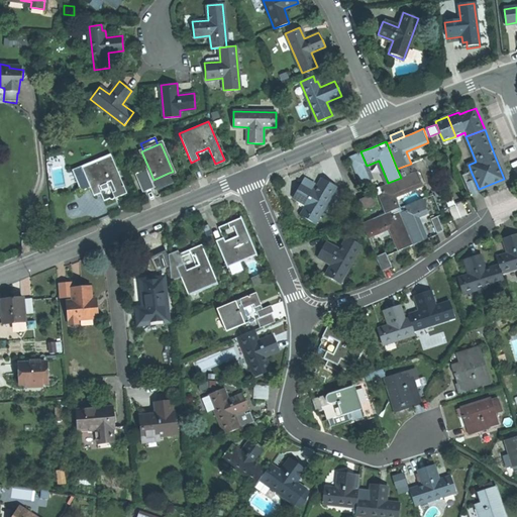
[(367,166),(360,151),(350,157),(362,184),(372,180),(367,166)]
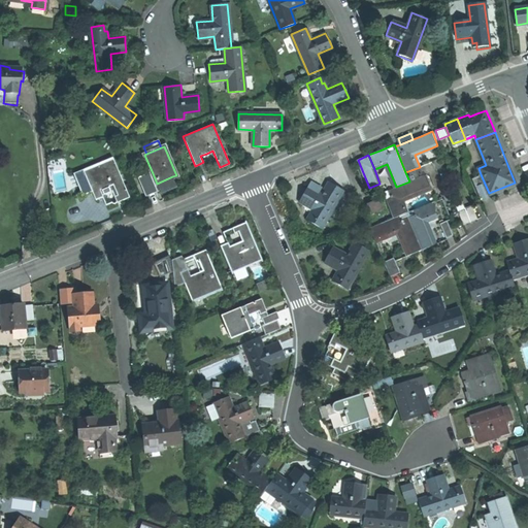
[(129,197),(112,157),(84,170),(90,185),(93,192),(96,200),(103,196),(100,190),(106,188),(112,185),(118,195),(120,199),(120,201),(129,197)]
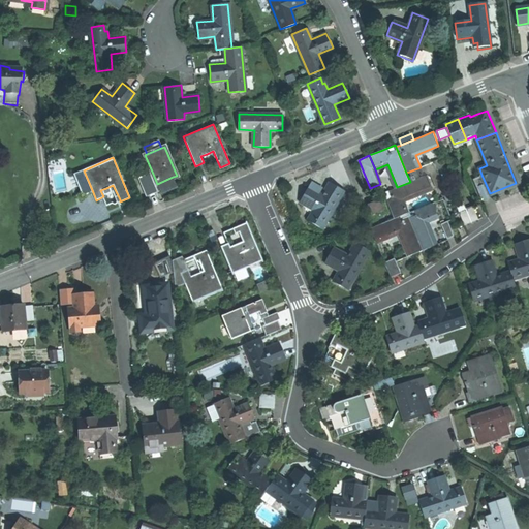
[(352,186),(344,166),(331,172),(333,178),(331,182),(344,189),(352,186)]
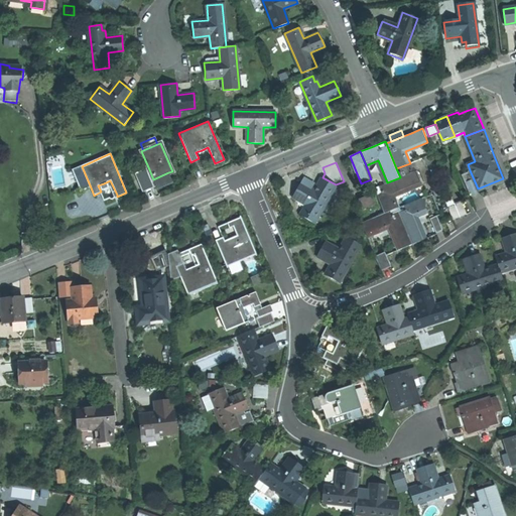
[(88,180),(82,166),(72,170),(75,176),(79,184),(88,180)]
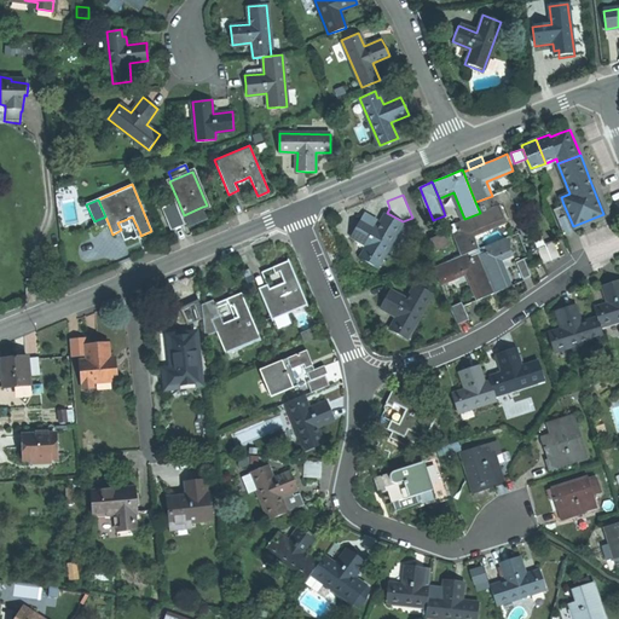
[(519,217),(513,200),(504,203),(512,220),(519,217)]
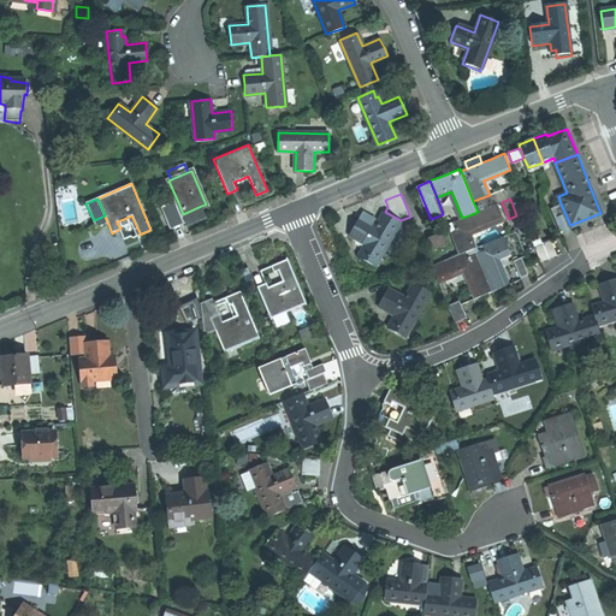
[(183,214),(178,202),(173,205),(178,217),(183,214)]
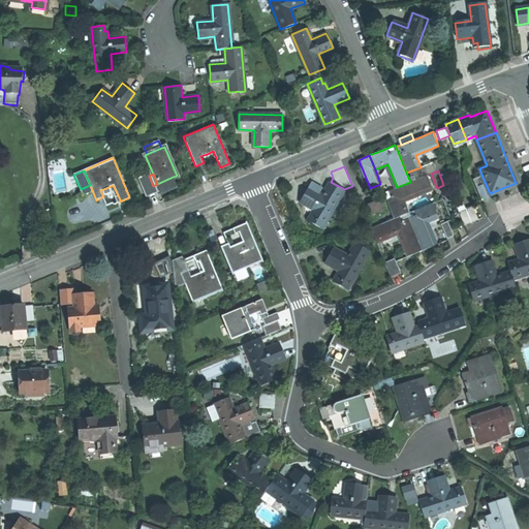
[(434,188),(428,175),(410,182),(397,187),(390,190),(392,197),(386,200),(394,218),(400,216),(406,213),(408,213),(403,200),(425,191),(434,188)]
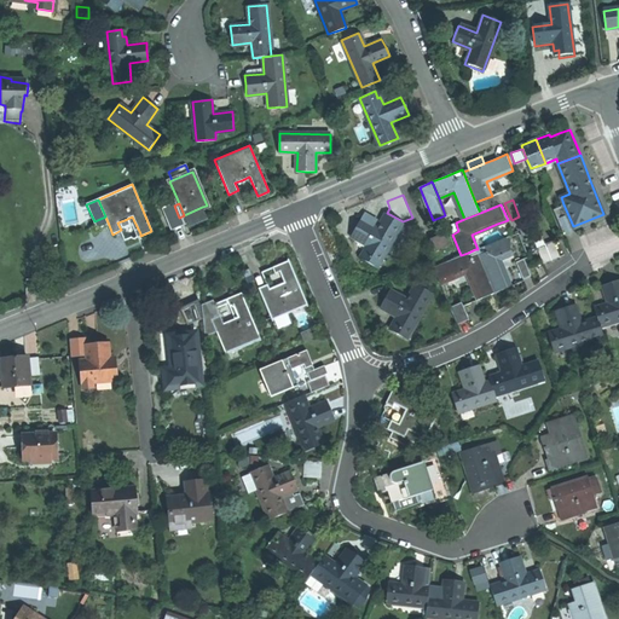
[(553,208),(562,231),(573,226),(563,204),(553,208)]
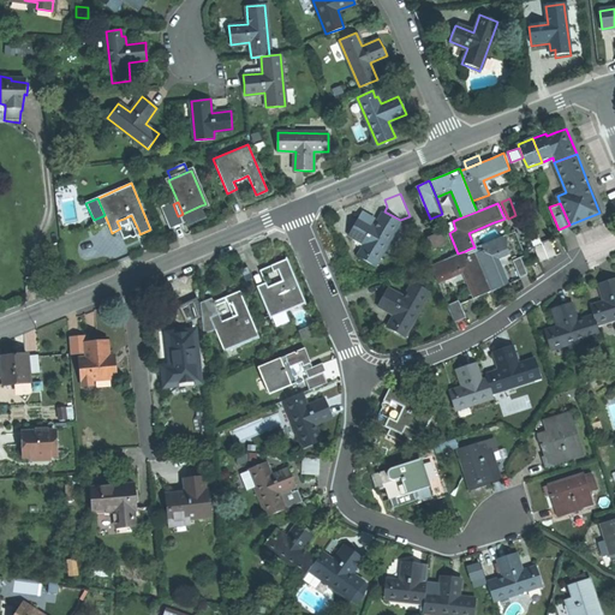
[(178,216),(173,204),(163,208),(172,226),(180,222),(178,216)]
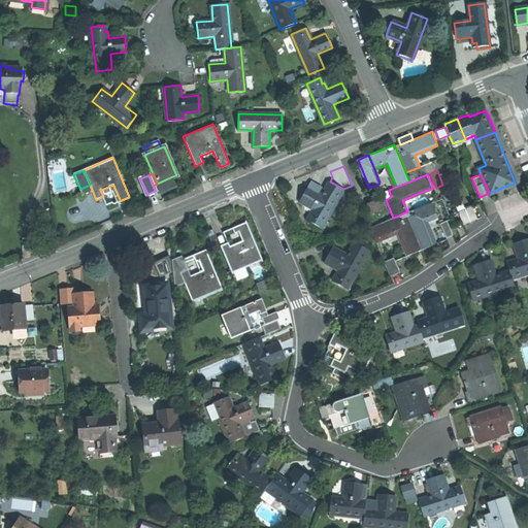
[(172,176),(157,184),(160,192),(169,188),(176,185),(172,176)]
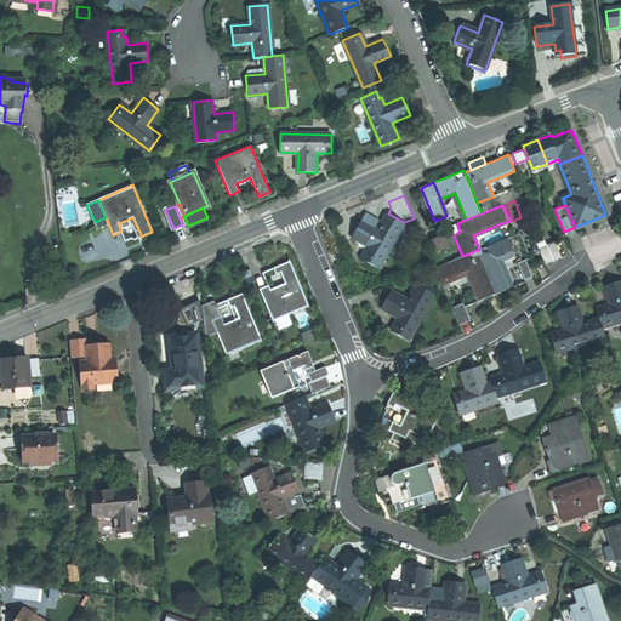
[(404,222),(388,214),(380,229),(363,220),(358,228),(353,237),(369,246),(365,252),(369,254),(365,260),(379,268),(404,222)]
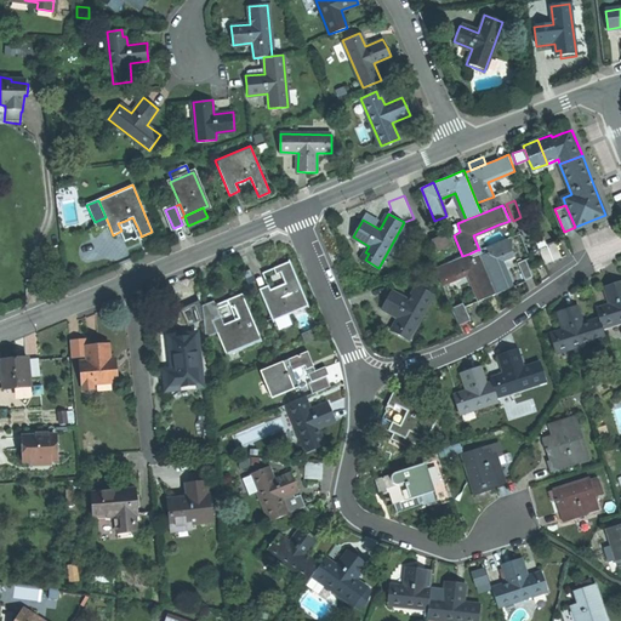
[(106,217),(95,222),(98,231),(109,226),(106,217)]
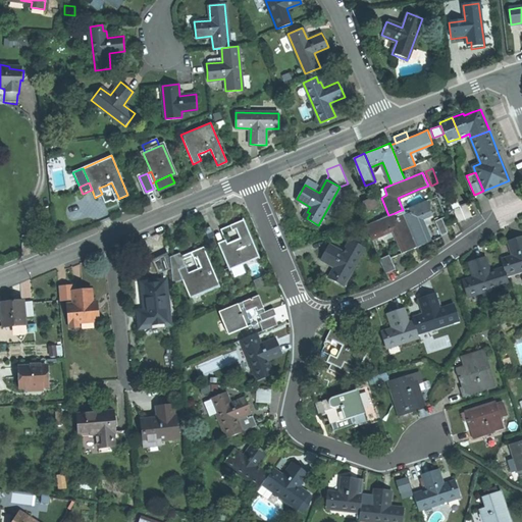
[(378,190),(381,198),(386,195),(384,188),(378,190)]
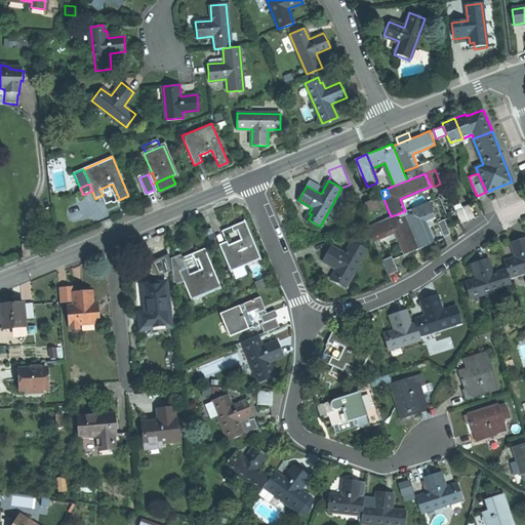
[(451,201),(459,223),(467,219),(474,216),(469,203),(461,205),(458,198),(451,201)]
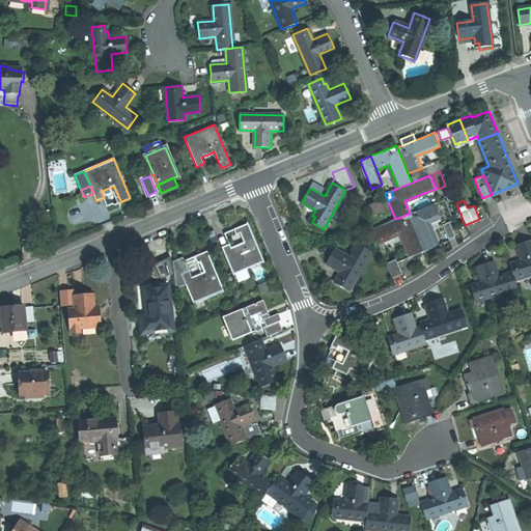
[(381,201),(370,205),(373,215),(384,211),(381,201)]
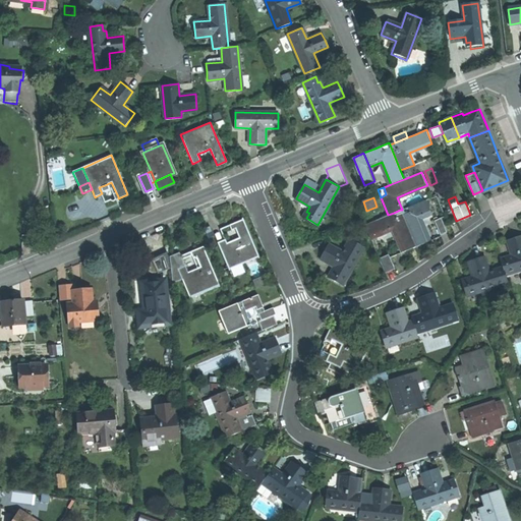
[(402,214),(415,246),(422,244),(429,241),(419,218),(431,213),(426,199),(413,205),(408,207),(409,211),(402,214)]
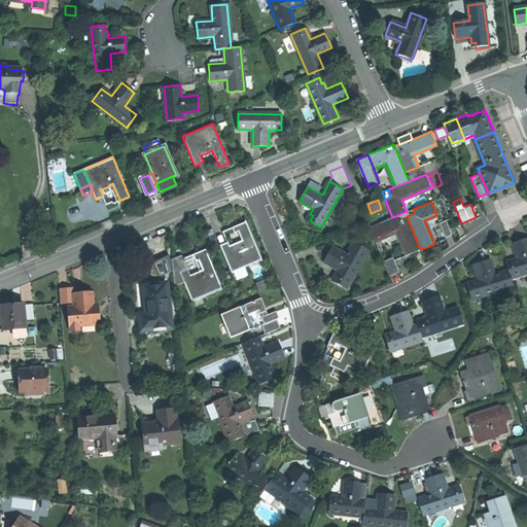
[(420,249),(407,216),(400,219),(398,215),(392,217),(380,222),(386,236),(396,232),(407,255),(414,252),(420,249)]
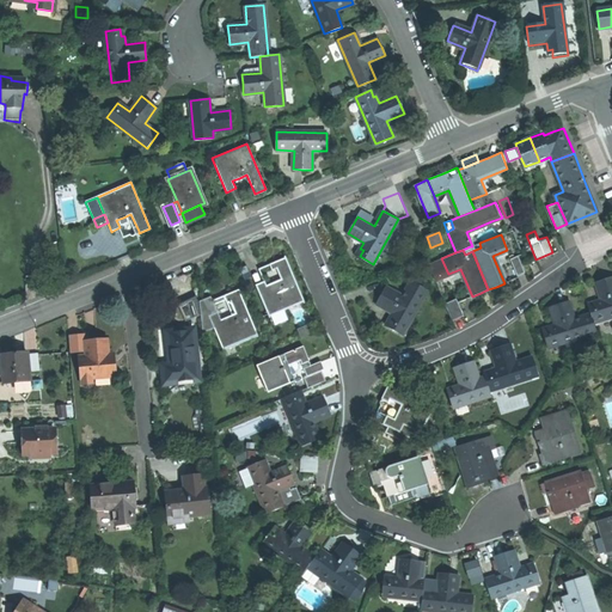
[(301,299),(283,255),(273,258),(275,265),(280,277),(273,281),(264,285),(262,279),(254,281),(262,299),(269,297),(274,310),(301,299)]
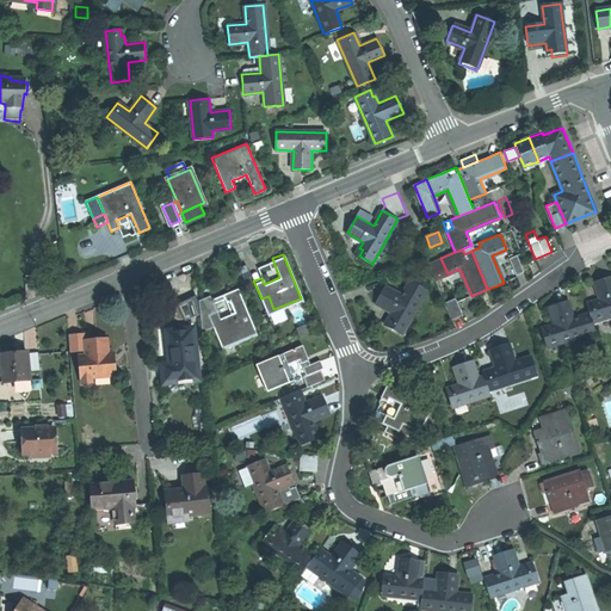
[(524,272),(517,255),(508,258),(516,276),(524,272)]
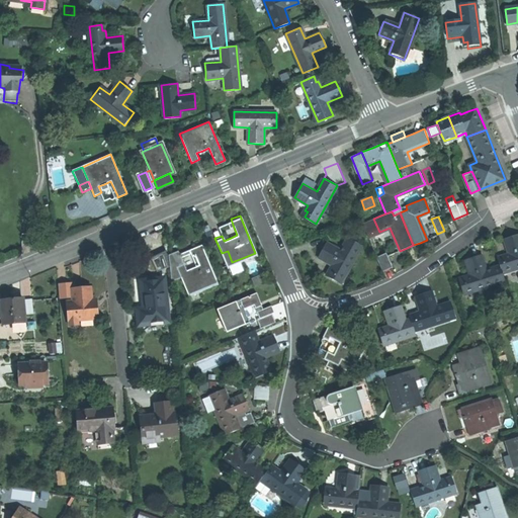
[(379,232),(373,219),(362,224),(367,237),(379,232)]
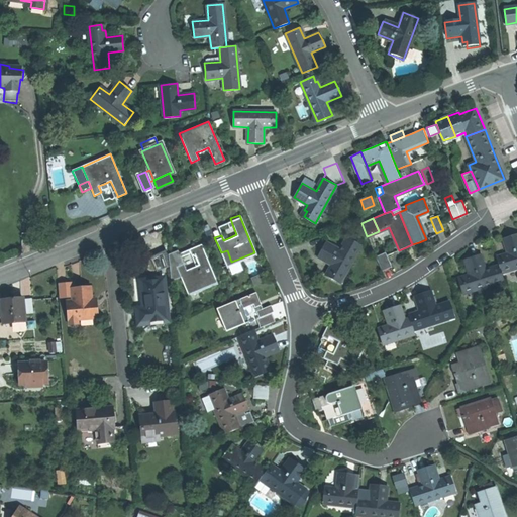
[(498,265),(500,272),(516,267),(516,232),(512,234),(505,237),(509,252),(496,256),(498,265)]
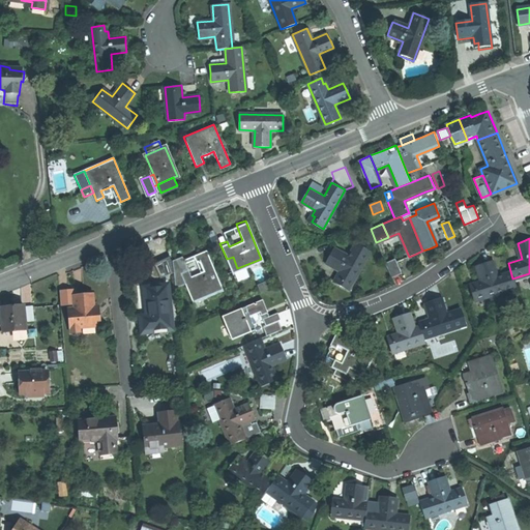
[(348,289),(371,252),(356,243),(348,257),(333,248),(325,262),(334,267),(340,270),(337,275),(340,276),(336,283),(348,289)]
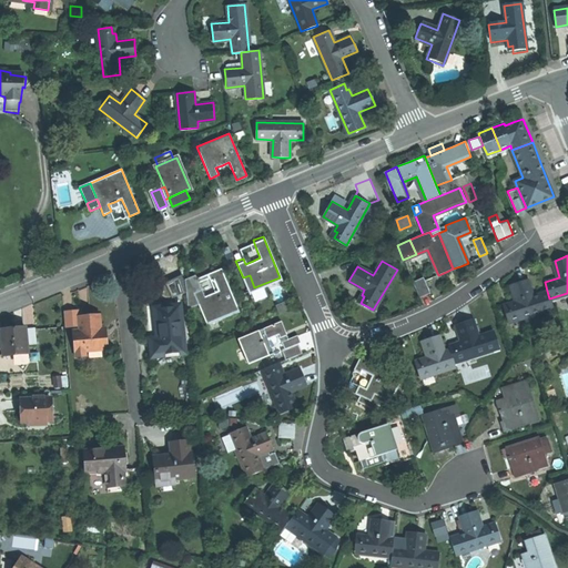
[(239,311),(221,267),(209,273),(196,277),(199,282),(209,277),(214,291),(204,295),(202,288),(194,292),(196,300),(206,324),(239,311)]
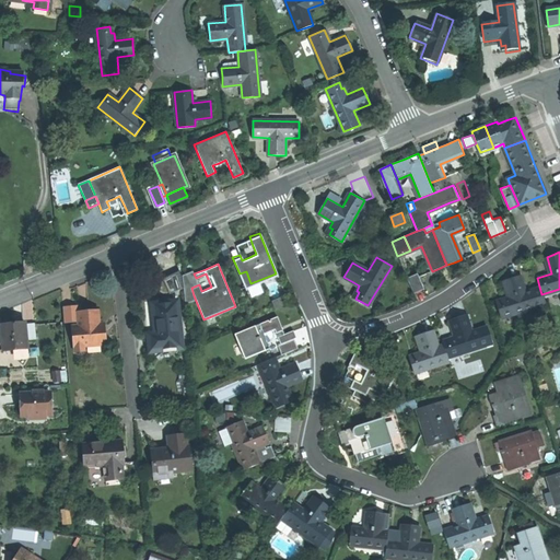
[(191,270),(184,275),(187,306),(194,303),(190,296),(194,295),(191,288),(199,284),(196,278),(194,273),(191,270)]
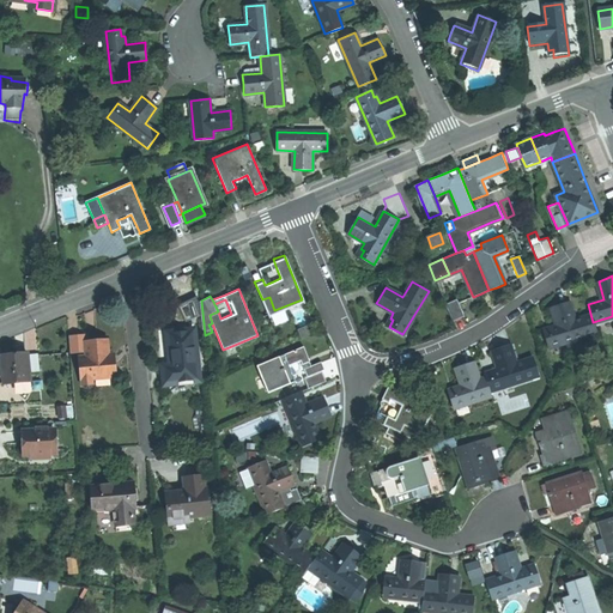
[(444,304),(451,321),(463,316),(457,299),(444,304)]
